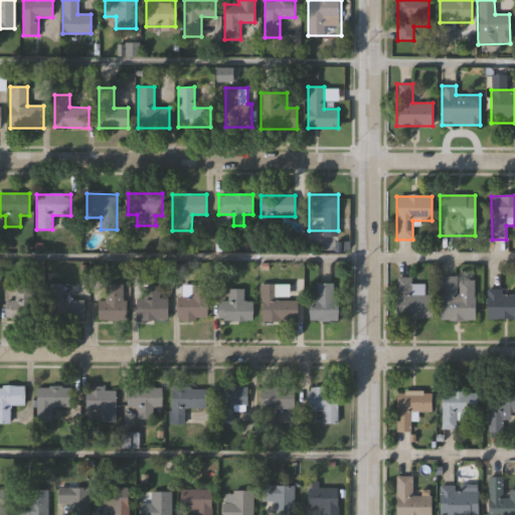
[(396,320),(396,278),(410,278),(410,285),(423,285),(423,296),(433,296),(433,320),(396,320)]
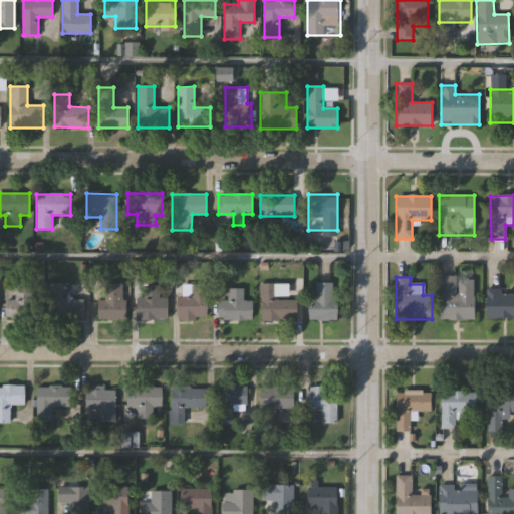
[(440,320),(440,277),(474,277),(474,320),(440,320)]
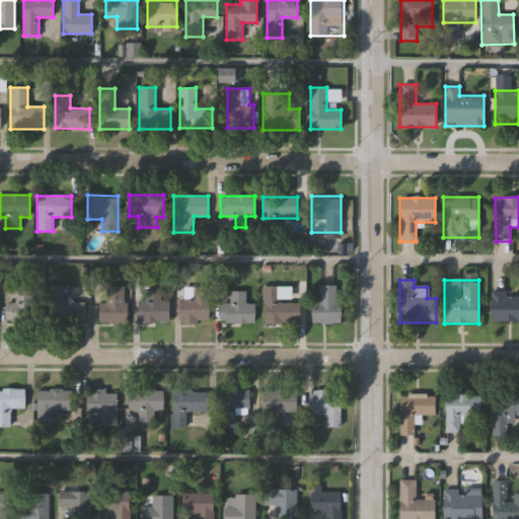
[(63,286),(63,302),(84,302),(85,321),(49,322),(48,286),(63,286)]
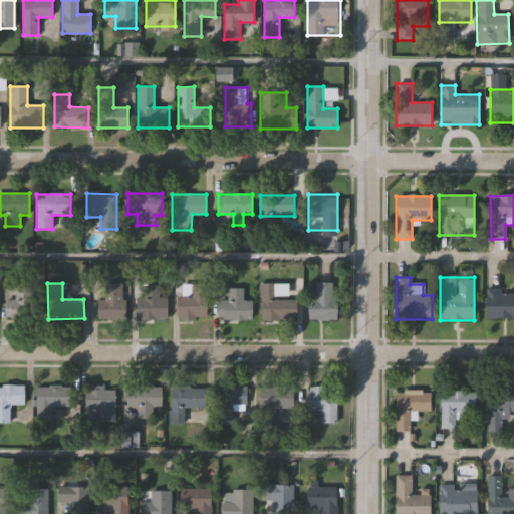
[(97,319),(97,300),(104,300),(104,283),(124,283),(124,319),(97,319)]
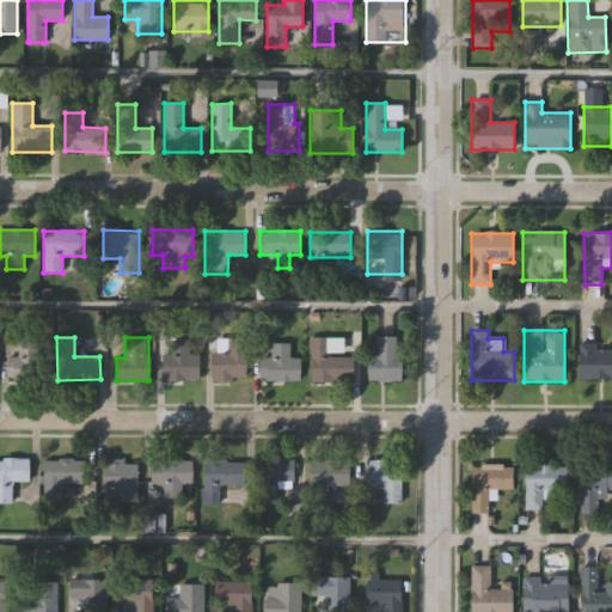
[(368,357),(375,357),(375,337),(397,337),(397,381),(368,381),(368,357)]
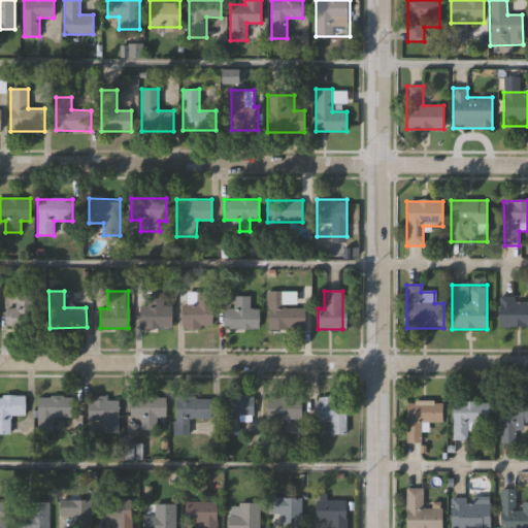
[(212,328),(182,328),(182,304),(196,304),(196,292),(212,292),(212,328)]
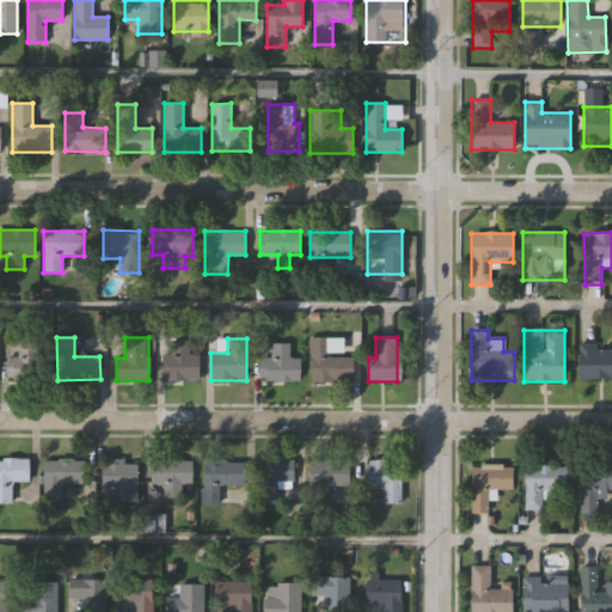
[(310,383),(310,338),(328,338),(328,357),(353,357),(353,383),(310,383)]
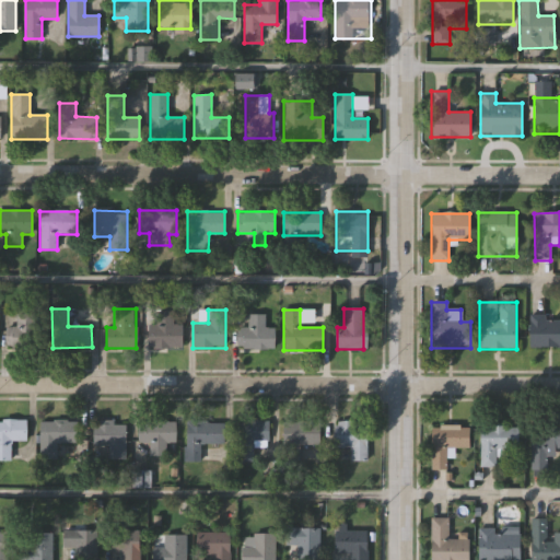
[(183,325),(183,348),(148,348),(148,325),(156,325),(156,312),(173,312),(173,325),(183,325)]
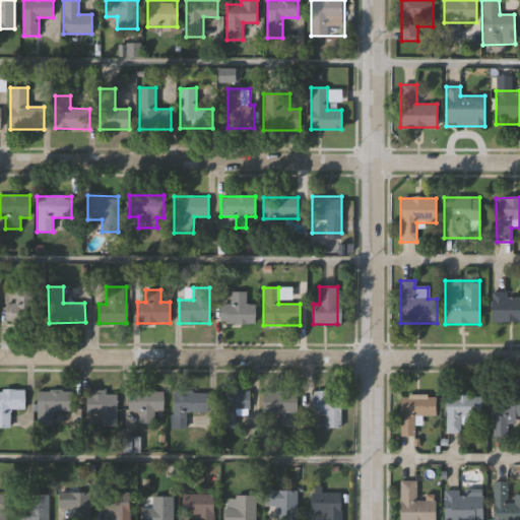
[(5,304),(14,304),(14,291),(36,291),(36,322),(5,322),(5,304)]
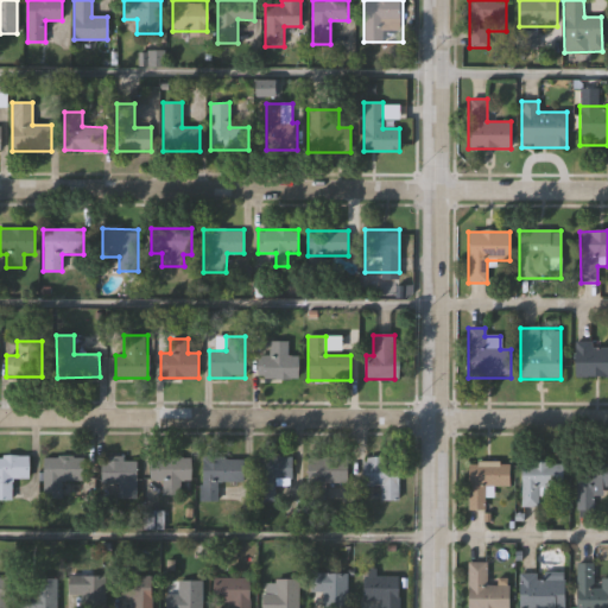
[(298,379),(258,379),(258,356),(270,356),(270,341),(287,341),(287,355),(298,355),(298,379)]
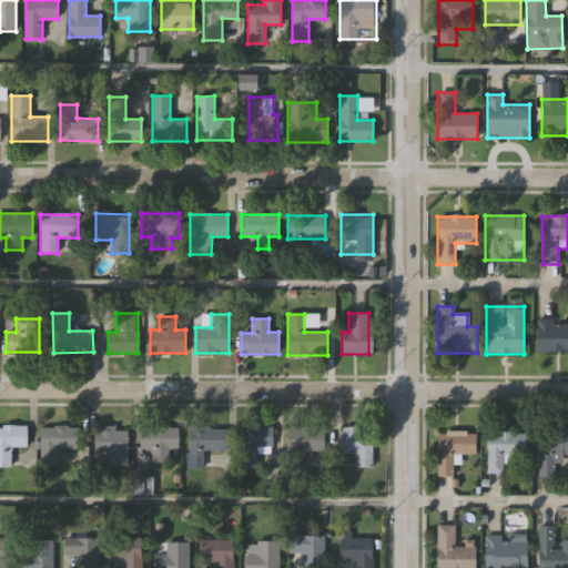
[(554,320),(554,324),(567,324),(567,353),(537,353),(537,320),(554,320)]
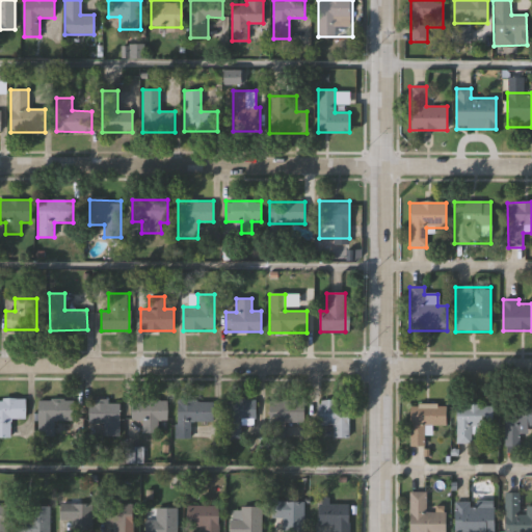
[(0,399),(25,399),(25,419),(10,419),(10,439),(0,439),(0,399)]
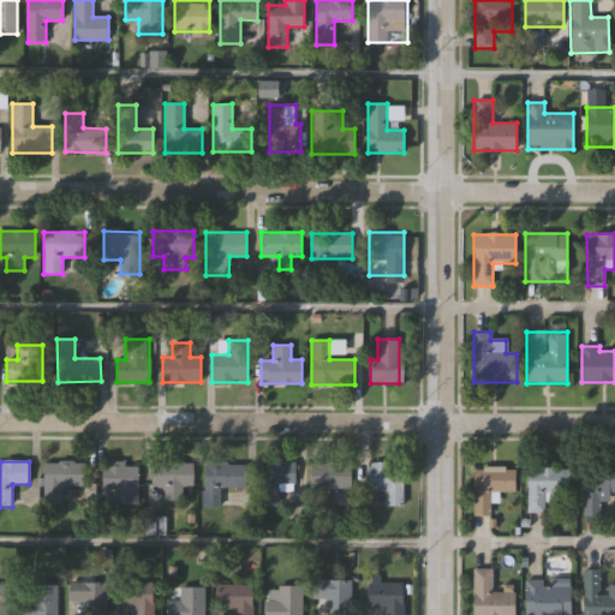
[(61,505),(43,505),(43,463),(84,463),(84,488),(61,488),(61,505)]
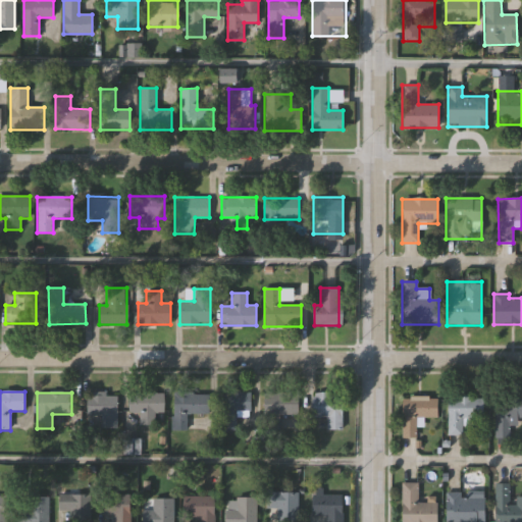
[(164,413),(154,413),(154,424),(128,424),(128,393),(164,393),(164,413)]
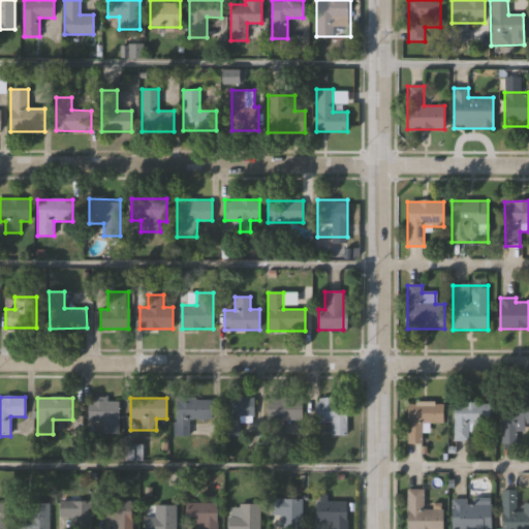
[(253,398),(253,423),(239,423),(239,434),(224,434),(224,398),(253,398)]
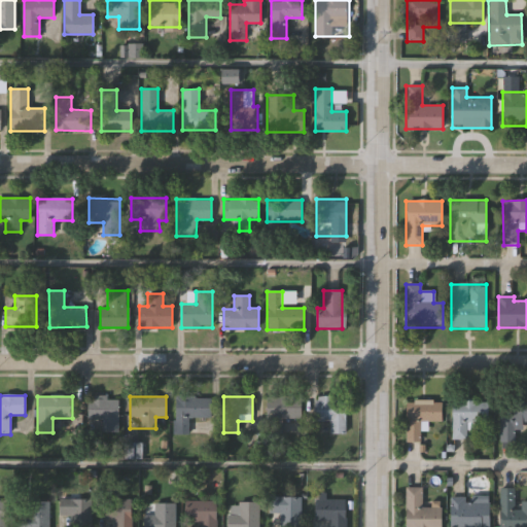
[(267,396),(302,396),(302,419),(267,419),(267,396)]
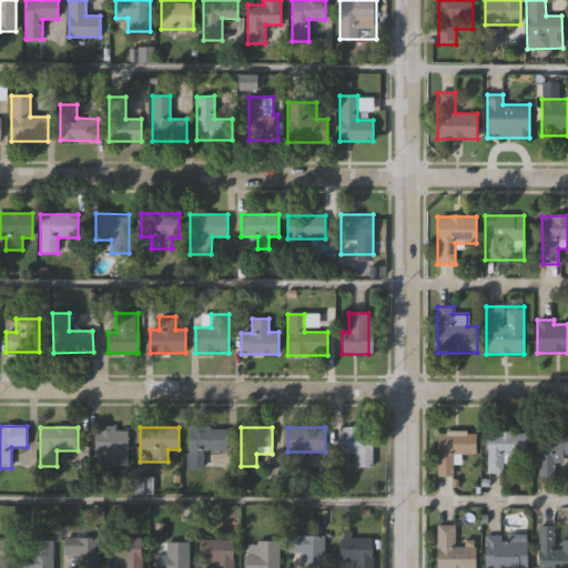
[(190,428),(227,428),(227,450),(202,450),(202,463),(190,463),(190,428)]
